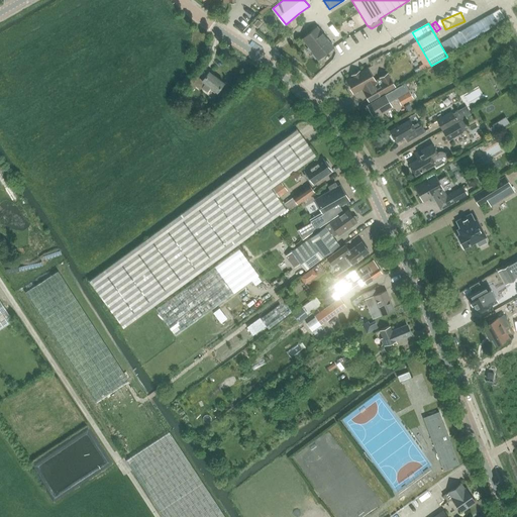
[(312,52),(318,59),(334,46),(318,26),(303,38),(313,50),(312,52)]
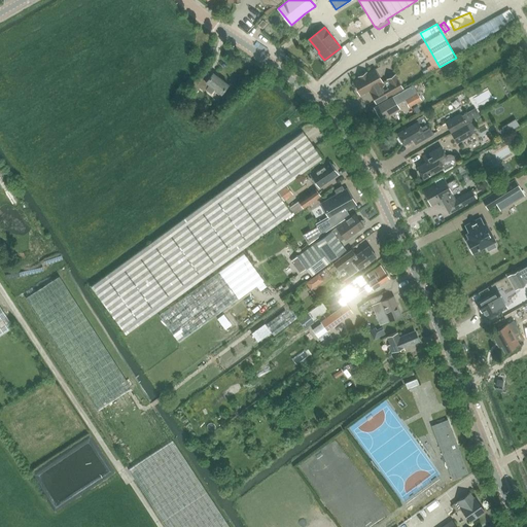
[(349,50),(371,37),(365,30),(344,43),(349,50)]
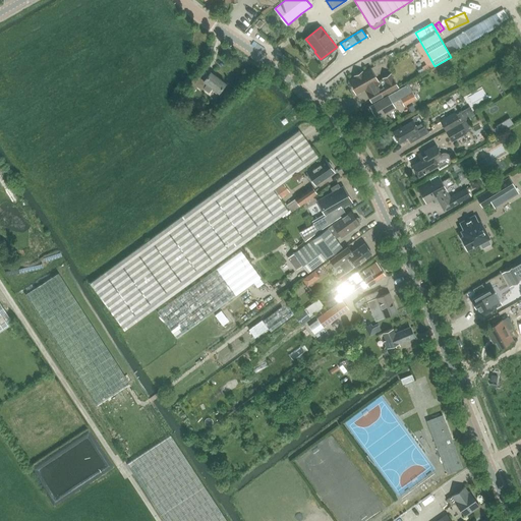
[(348,79),(356,94),(366,89),(368,92),(366,93),(372,103),(399,88),(392,73),(379,80),(371,67),(348,79)]
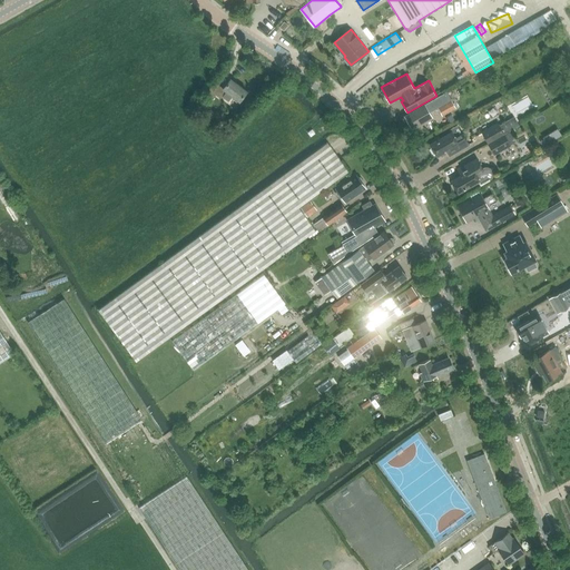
[(204,95),(210,100),(215,95),(220,98),(222,97),(227,100),(232,95),(238,100),(246,90),(231,78),(223,88),(214,82),(204,95)]
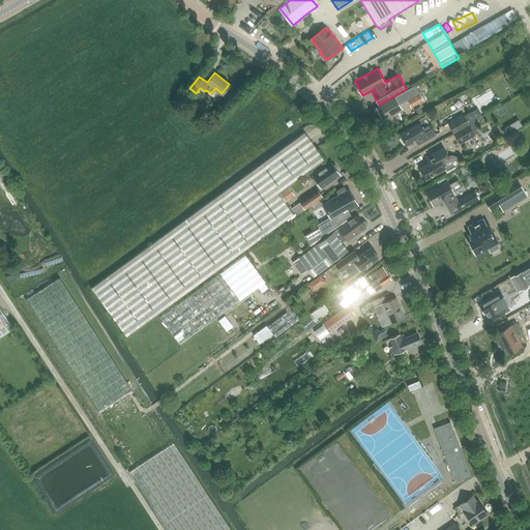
[(402,109),(400,105),(407,100),(411,108),(423,99),(415,86),(395,97),(377,109),(383,119),(402,109)]
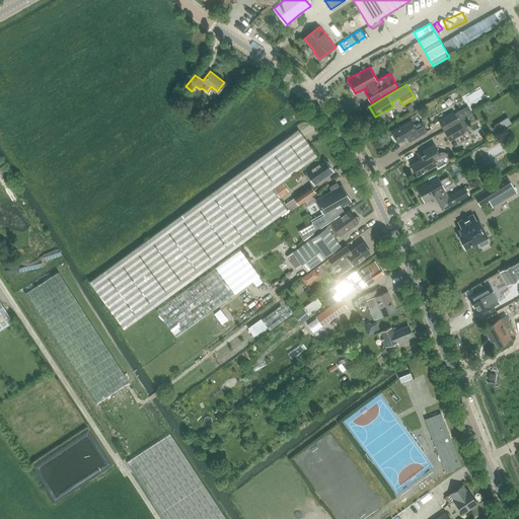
[(439,121),(444,130),(459,122),(453,113),(439,121)]
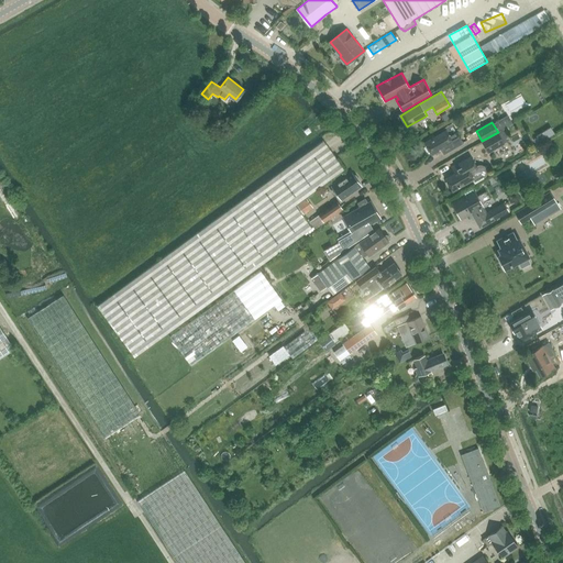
[(427,144),(426,146),(429,152),(431,152),(432,154),(441,148),(444,154),(463,143),(451,123),(443,128),(445,131),(424,142),(427,144)]
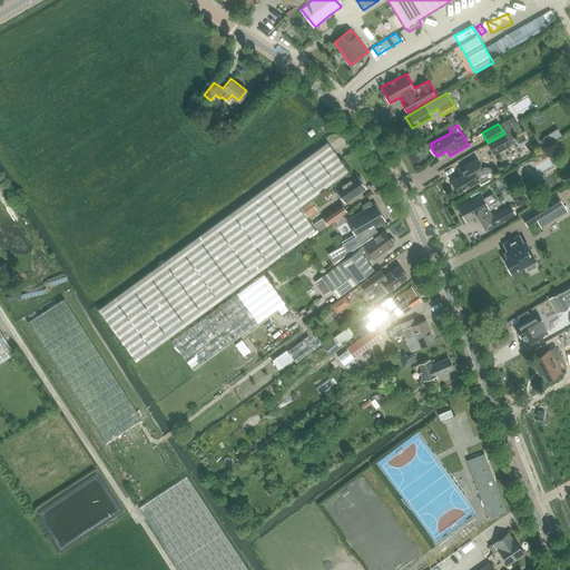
[(510,145),(504,134),(488,143),(494,154),(510,145)]
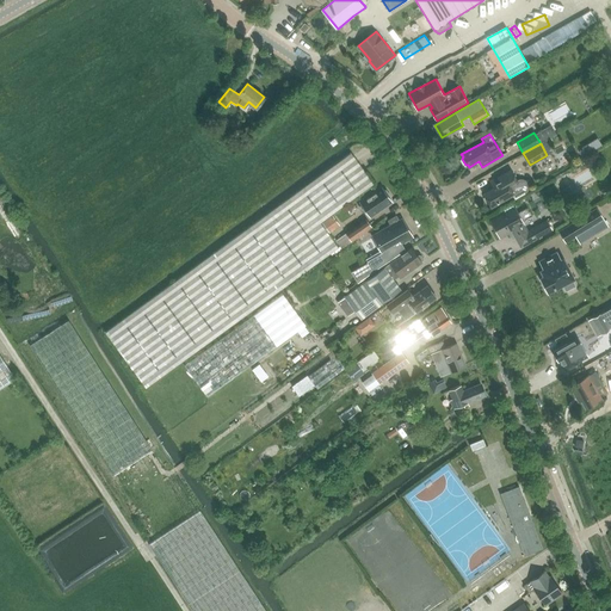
[(584,147),(587,154),(594,149),(590,143),(584,147)]
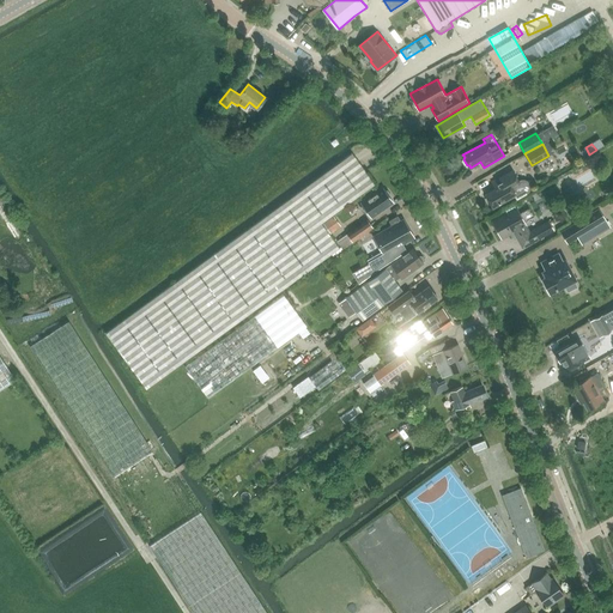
[(104,333),(147,393),(182,366),(340,252),(319,222),(372,182),(351,152),(182,275),(104,333)]
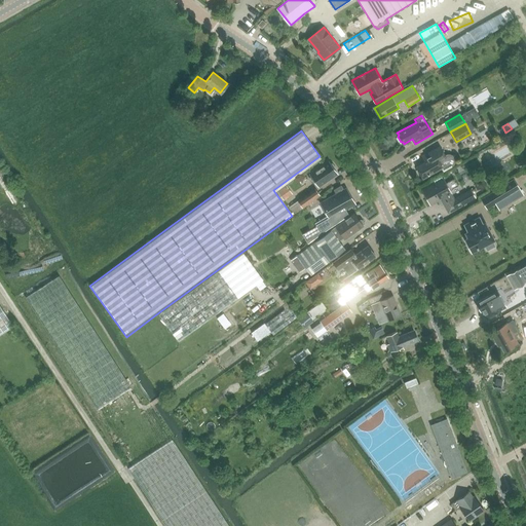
[(426,160),(416,167),(416,168),(416,171),(419,176),(421,176),(422,178),(441,166),(443,170),(452,164),(453,162),(453,159),(452,157),(451,155),(449,154),(446,154),(444,156),(439,146),(423,155),(426,160)]
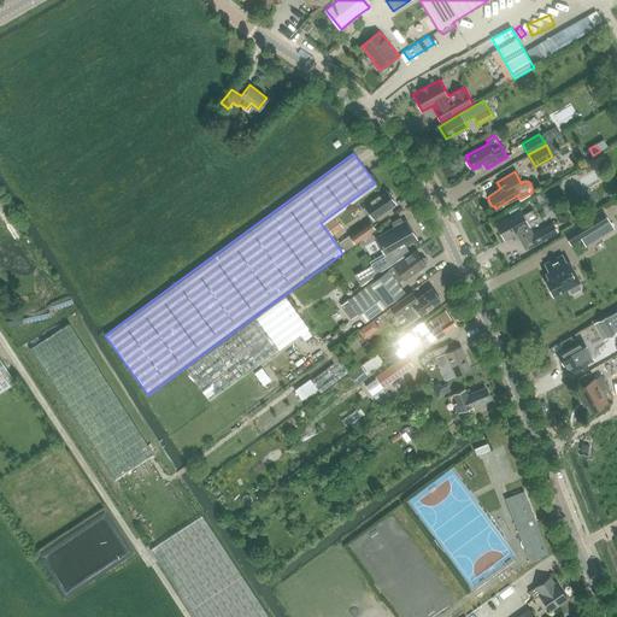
[(363,204),(374,219),(394,204),(393,201),(394,199),(389,192),(386,192),(385,189),(363,204)]
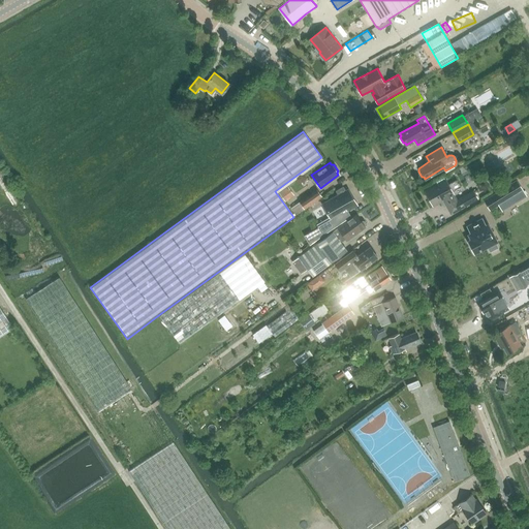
[(425,191),(433,205),(442,199),(450,215),(478,198),(473,190),(458,199),(453,191),(461,187),(457,180),(448,184),(444,178),(437,182),(438,183),(425,191)]
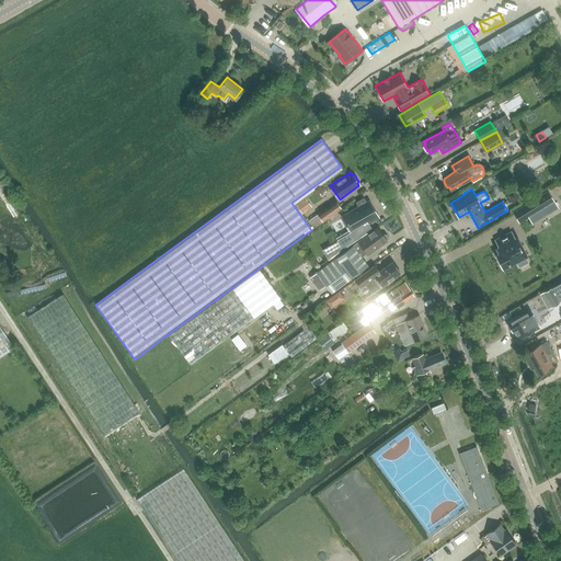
[(522,207),(513,213),(519,222),(528,217),(542,208),(546,215),(558,208),(548,191),(522,207)]
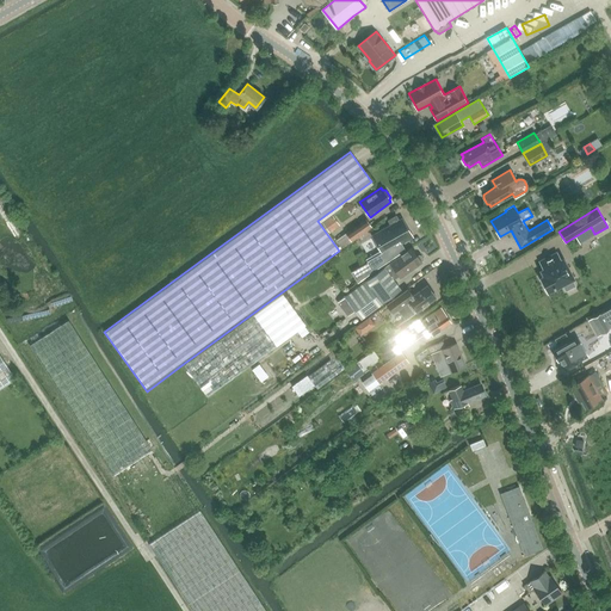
[(381,251),(365,259),(372,272),(405,250),(401,244),(412,236),(401,218),(399,220),(395,215),(387,220),(389,224),(371,235),(381,251)]
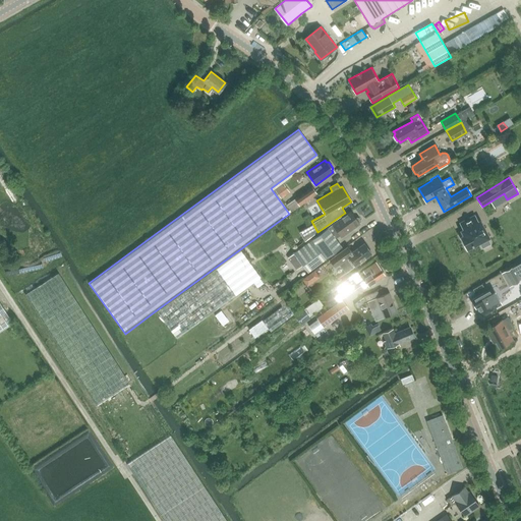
[(277,190),(283,198),(291,192),(285,184),(277,190)]
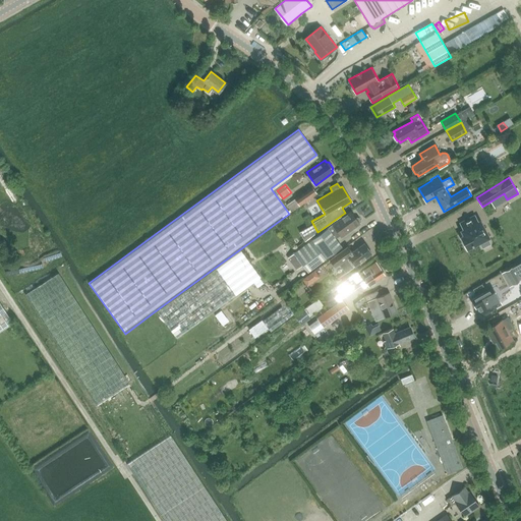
[(299,206),(315,195),(317,193),(312,185),(294,198),(286,205),(291,212),(299,206)]
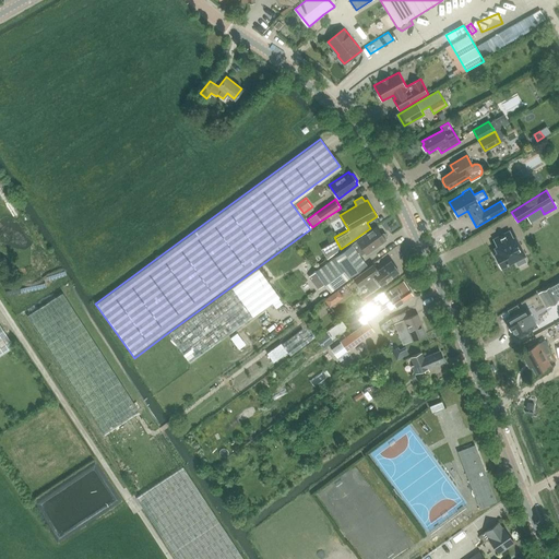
[(376,226),(351,245),(359,257),(365,252),(366,254),(385,239),(384,238),(385,237),(387,236),(384,233),(382,233),(381,234),(376,226)]
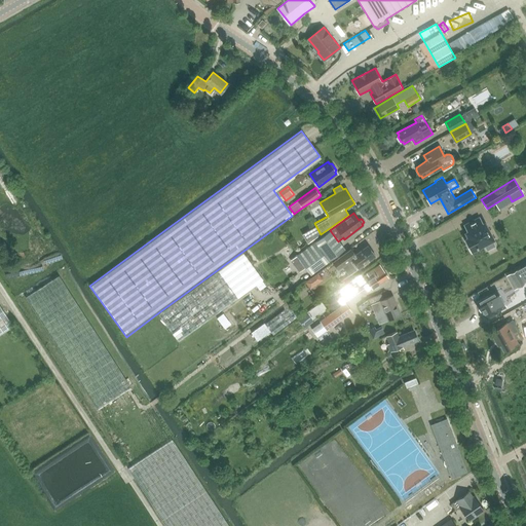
[(475,219),(461,227),(464,233),(463,234),(466,239),(462,241),(468,252),(481,245),(485,251),(493,246),(489,239),(490,239),(481,224),(479,225),(475,219)]
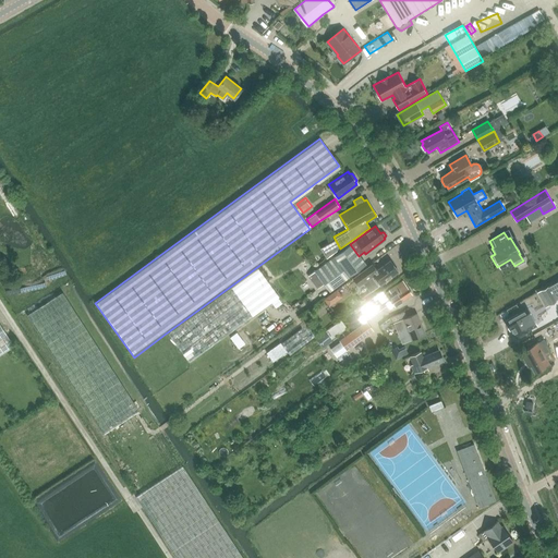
[(334,256),(314,270),(329,291),(365,264),(361,258),(359,256),(350,244),(334,256)]
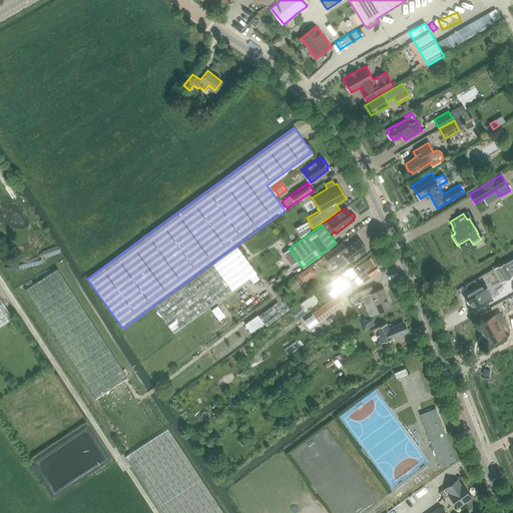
[(342,242),(324,255),(330,264),(335,260),(342,269),(367,250),(358,238),(346,247),(342,242)]
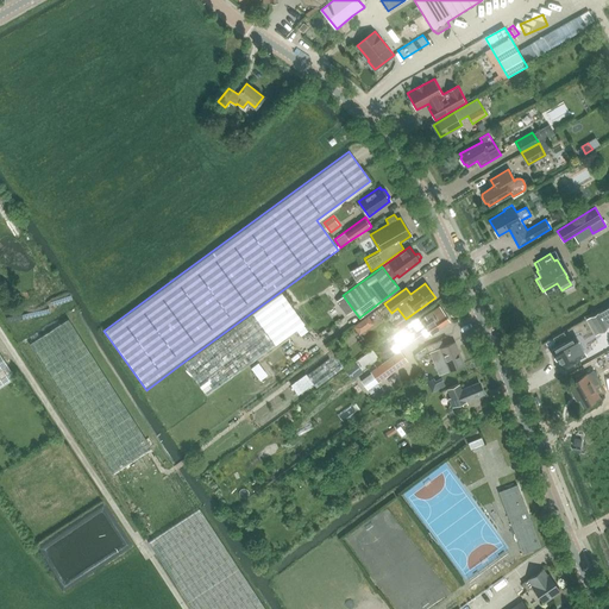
[(283,293),(186,365),(208,396),(306,325),(283,293)]
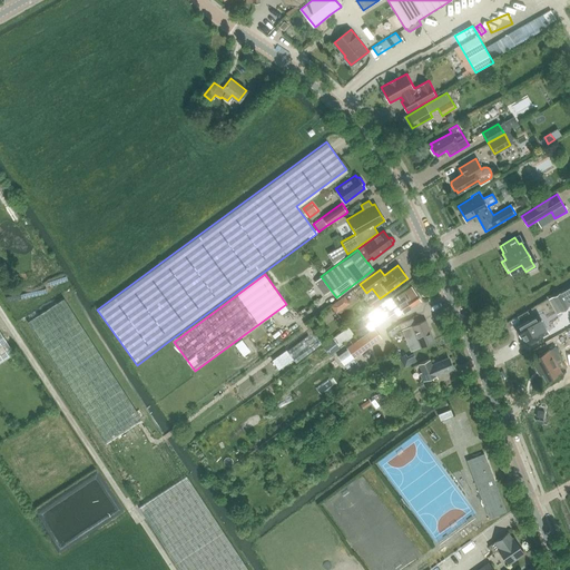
[(372,321),(365,325),(370,332),(374,330),(372,326),(394,310),(397,315),(399,315),(403,313),(421,301),(411,287),(397,296),(397,297),(394,298),(393,296),(381,305),(380,305),(377,307),(367,314),(372,321)]
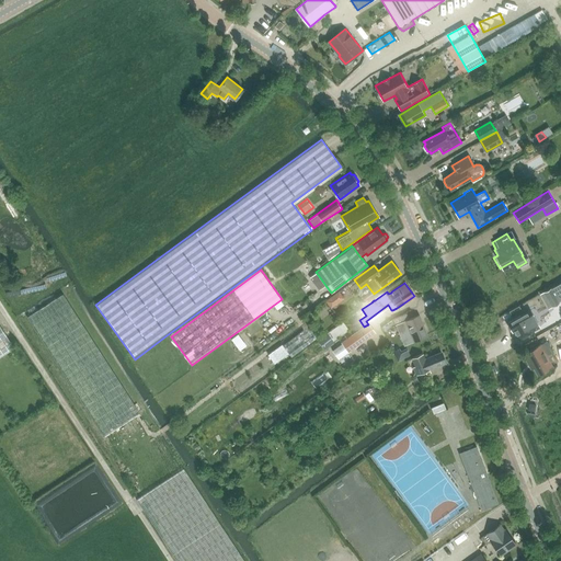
[(560,283),(551,289),(559,301),(560,299),(560,283)]
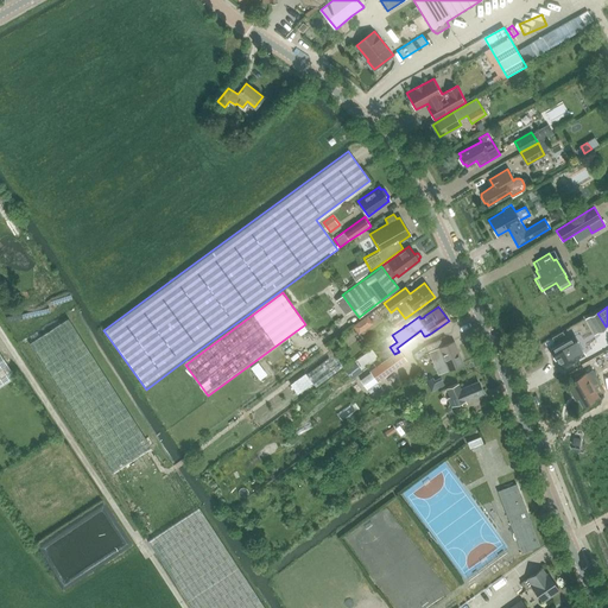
[(597,312),(589,317),(597,331),(606,327),(597,314),(597,312)]
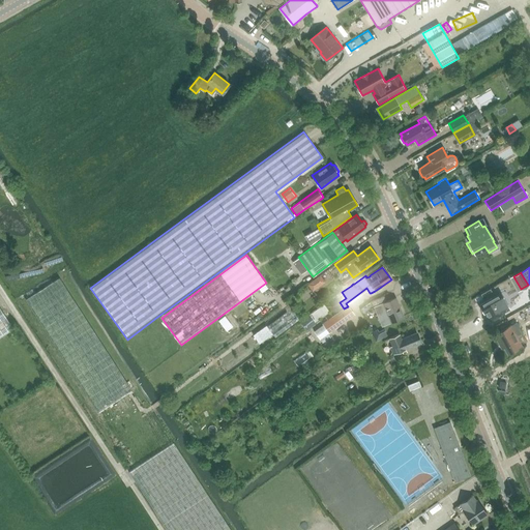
[(314,286),(320,281),(316,275),(310,280),(314,286)]
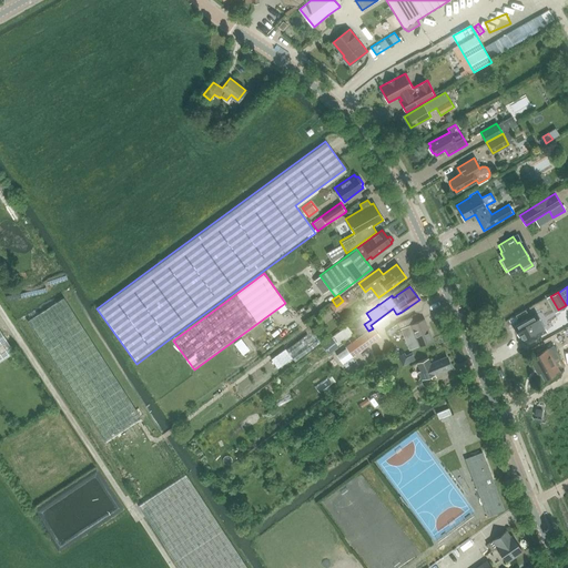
[(107,442),(143,418),(63,296),(27,320),(53,359),(59,368),(107,442)]
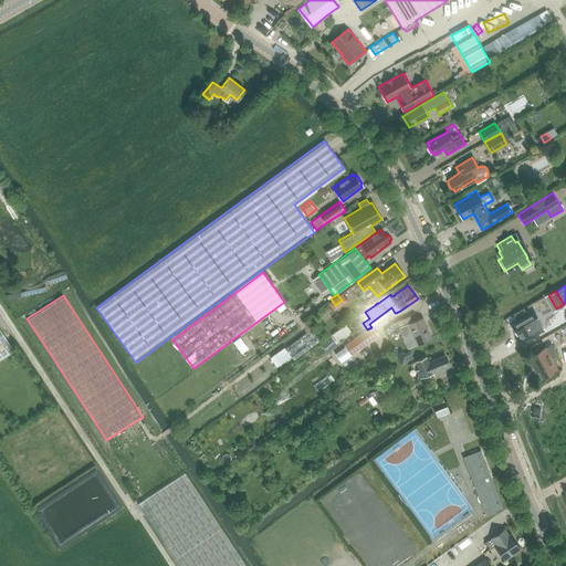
[(511,326),(516,335),(519,334),(524,343),(536,336),(535,335),(544,331),(534,313),(511,326)]
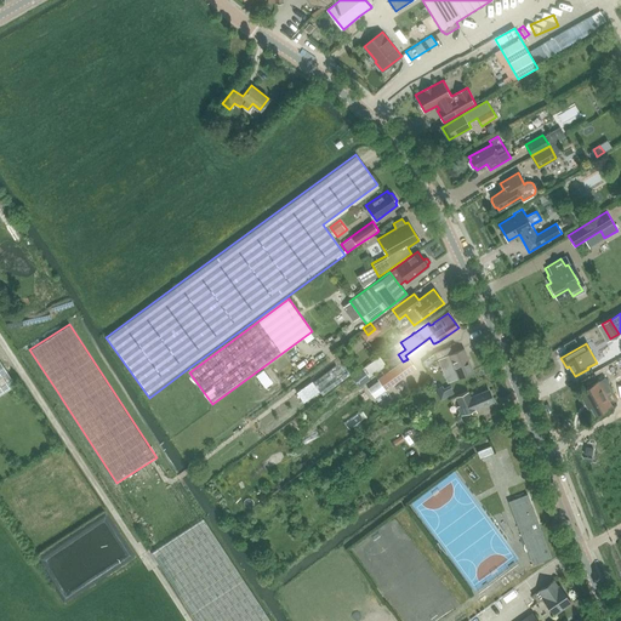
[(450,347),(436,353),(438,360),(448,382),(457,379),(473,372),(463,349),(453,353),(450,347)]
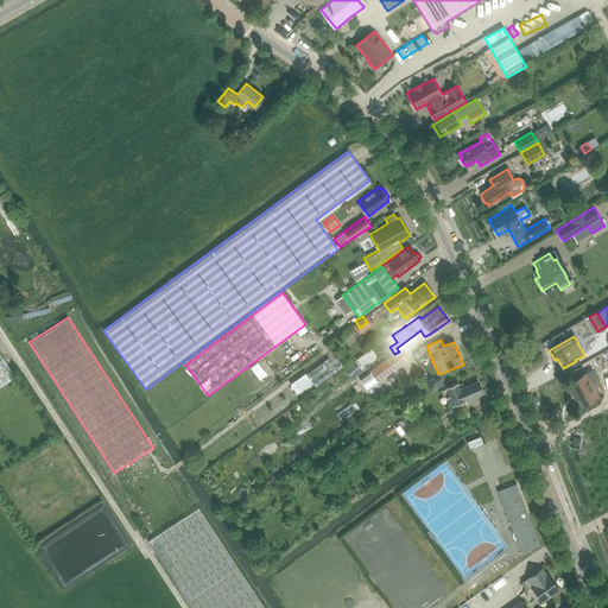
[(303,358),(295,344),(283,353),(291,366),(303,358)]
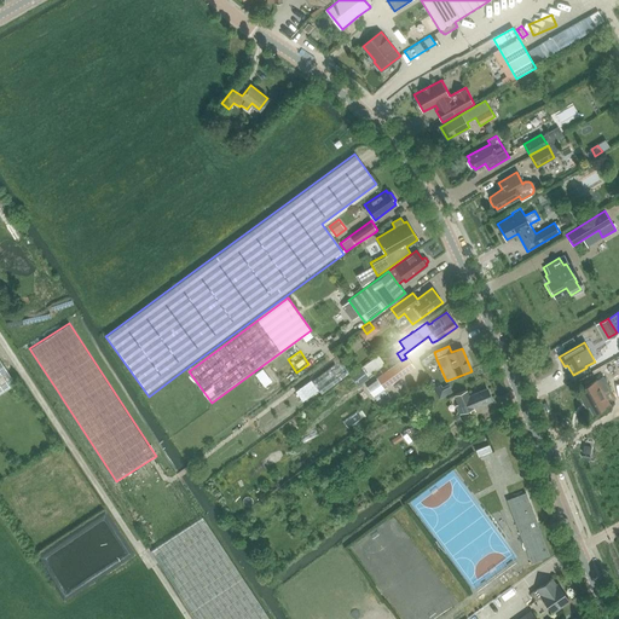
[(0,357),(0,394),(17,383),(0,357)]
